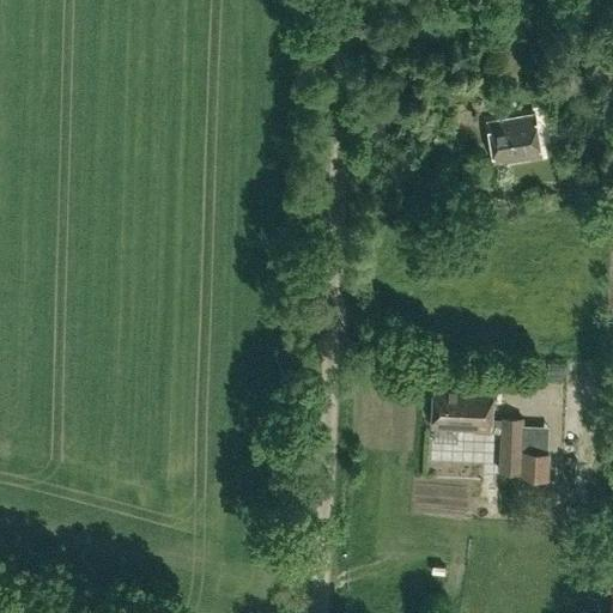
[(496,164),(542,156),(535,114),(489,121),(496,164)]
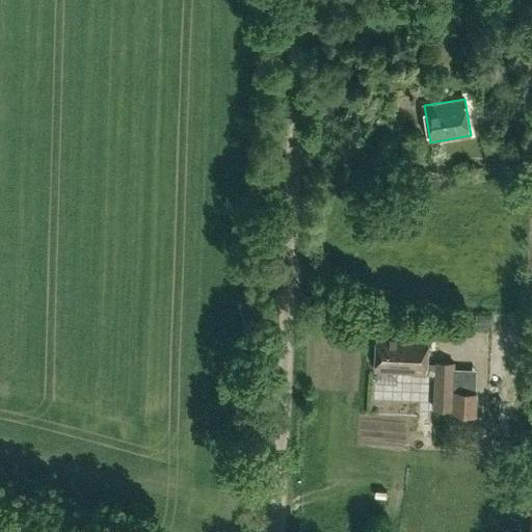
[(453,409),(454,387),(455,364),(435,363),(435,364),(428,364),(429,331),(376,328),(374,371),(413,373),(413,375),(427,375),(427,374),(435,375),(433,409),(453,409)]
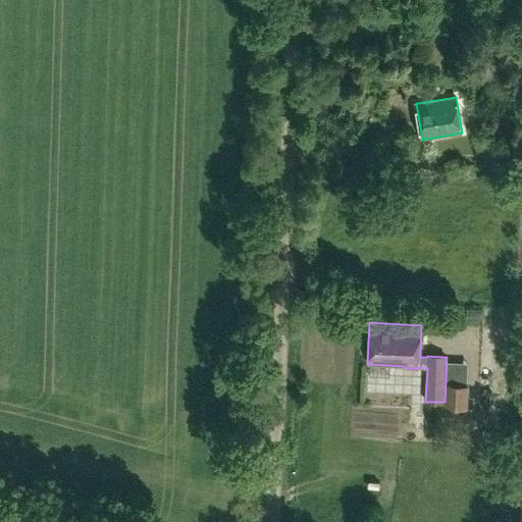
[(446,379),(445,402),(445,407),(467,408),(468,380),(446,379)]
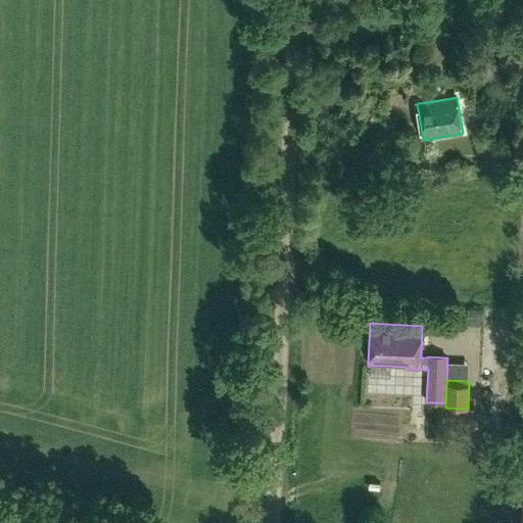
[(411,398),(412,426),(426,426),(425,397),(411,398)]
